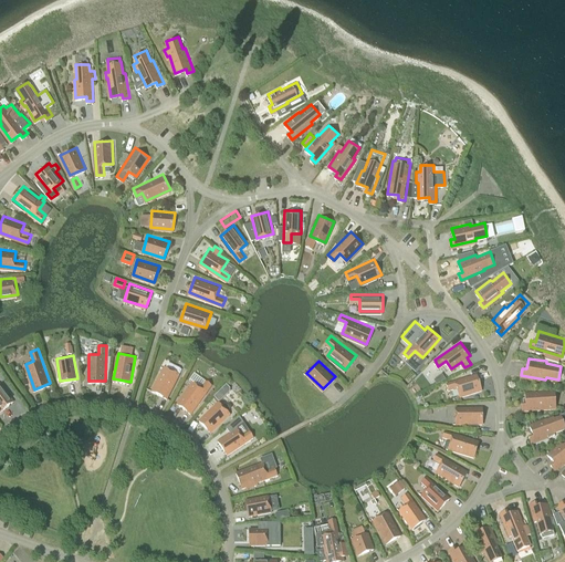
[(167,396),(179,372),(164,364),(153,388),(167,396)]
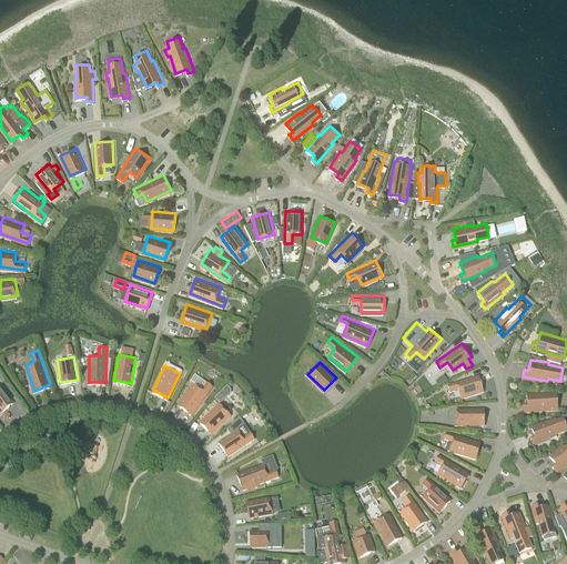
[(462,396),(484,390),(478,373),(448,382),(451,389),(459,386),(462,396)]
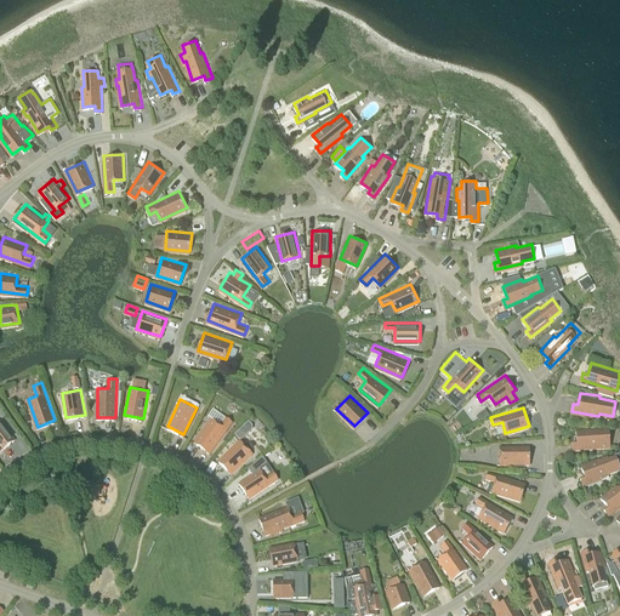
[(194,440),(210,451),(233,418),(226,414),(220,422),(211,416),(194,440)]
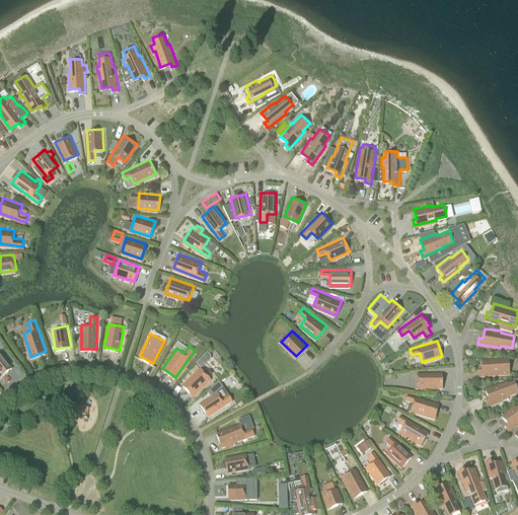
[(0,374),(1,375),(13,365),(0,349),(0,374)]
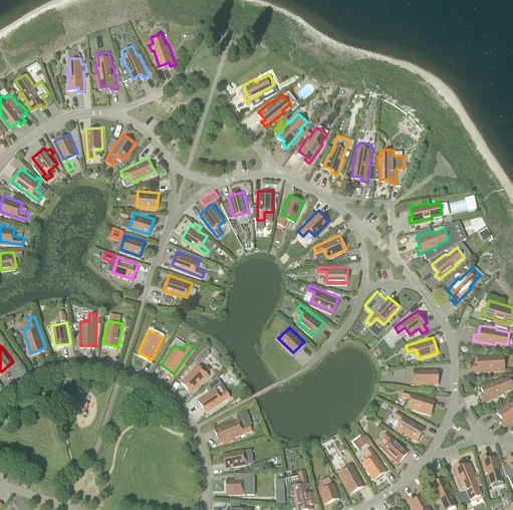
[(195,356),(195,357),(200,361),(203,356),(199,352),(195,356)]
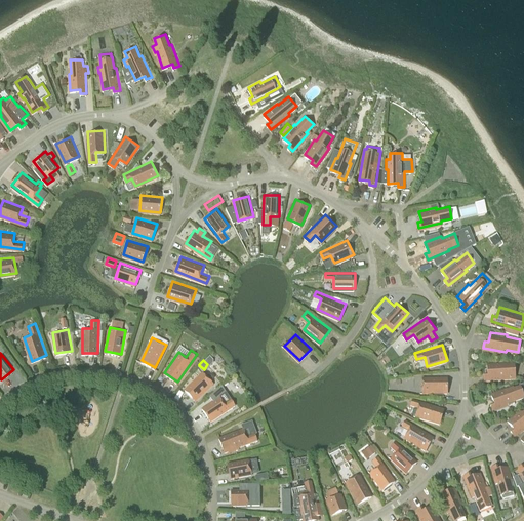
[(485,378),(516,376),(515,360),(487,362),(488,372),(484,372),(485,378)]
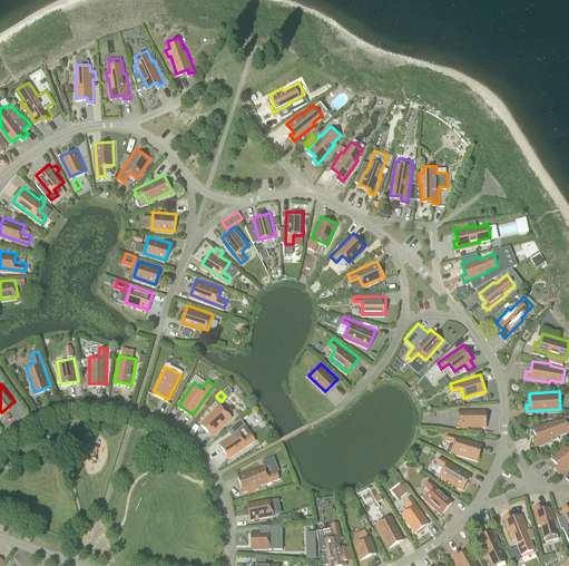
[(213,433),(232,415),(219,402),(200,421),(213,433)]
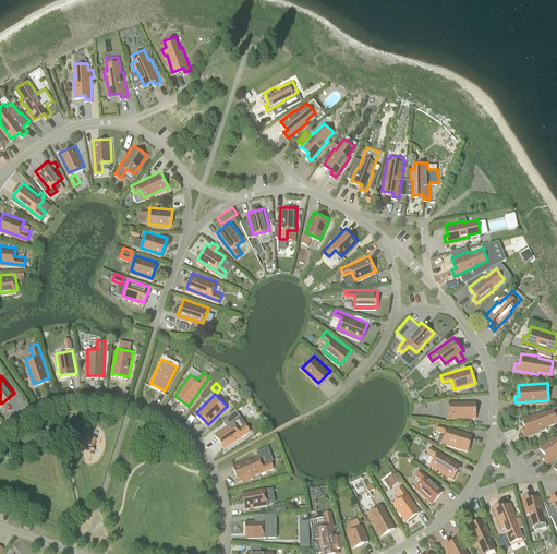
[(450,416),(476,416),(475,399),(449,399),(450,416)]
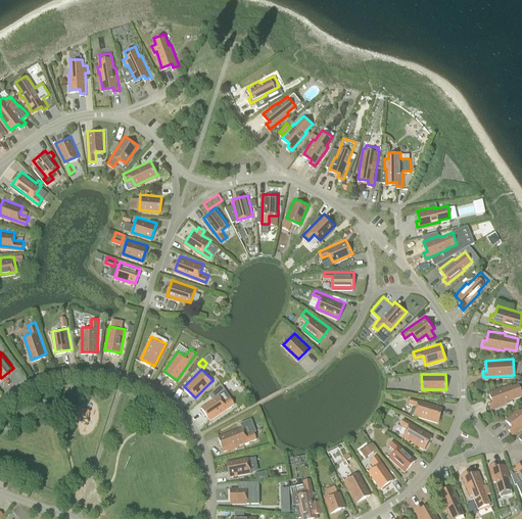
[(512,397),(521,393),(521,389),(519,382),(506,386),(506,384),(489,390),(493,399),(489,402),(491,407),(513,399),(512,397)]
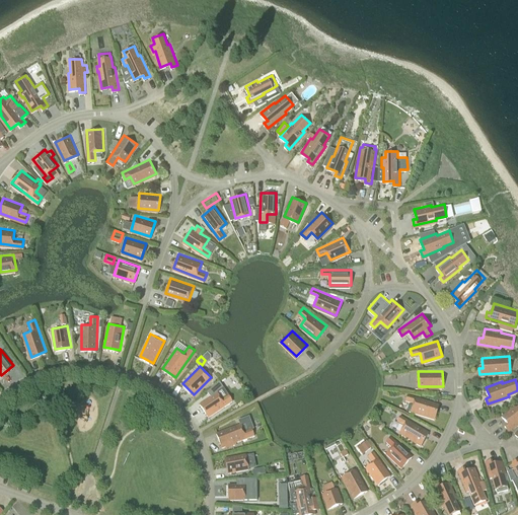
[(200,401),(209,415),(233,398),(229,391),(222,396),(217,390),(200,401)]
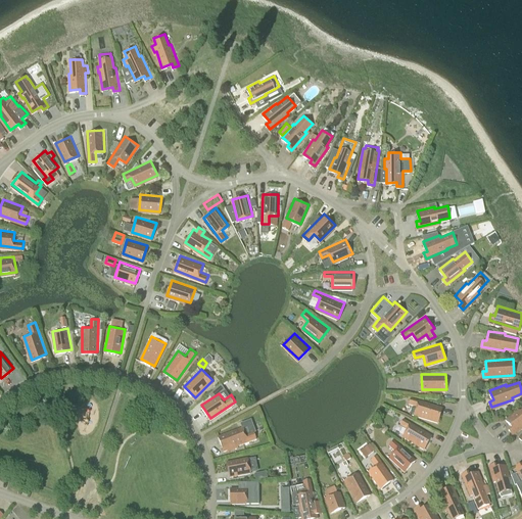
[(438,420),(442,405),(411,395),(409,402),(417,405),(415,413),(438,420)]
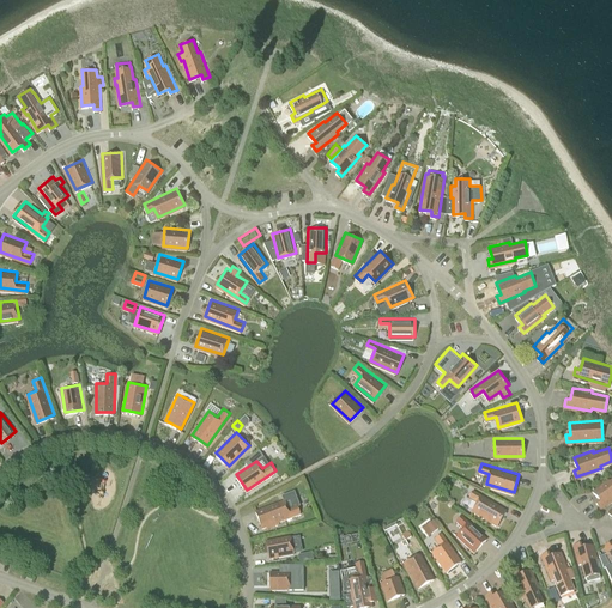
[(611,479),(609,476),(593,488),(600,498),(597,500),(601,506),(611,498),(611,479)]
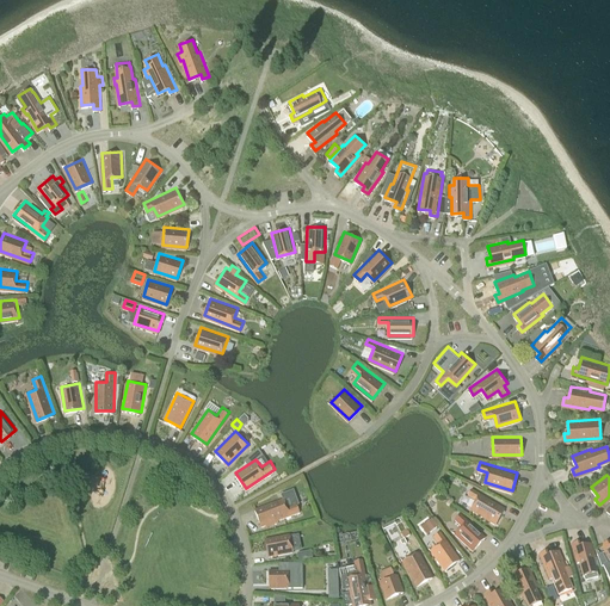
[(495,521),(505,506),(473,487),(469,493),(476,498),(472,507),(495,521)]
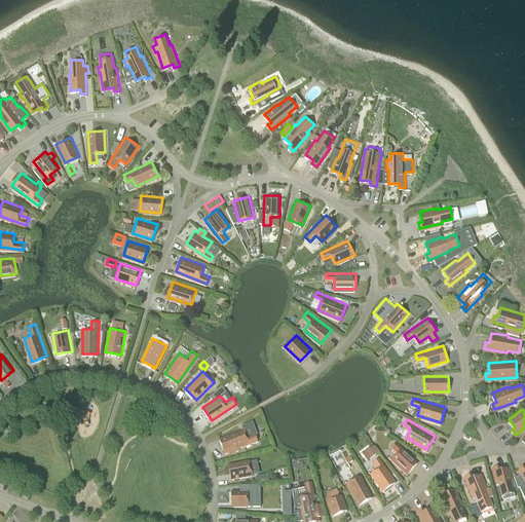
[(220,437),(225,451),(259,439),(256,432),(248,435),(245,426),(220,437)]
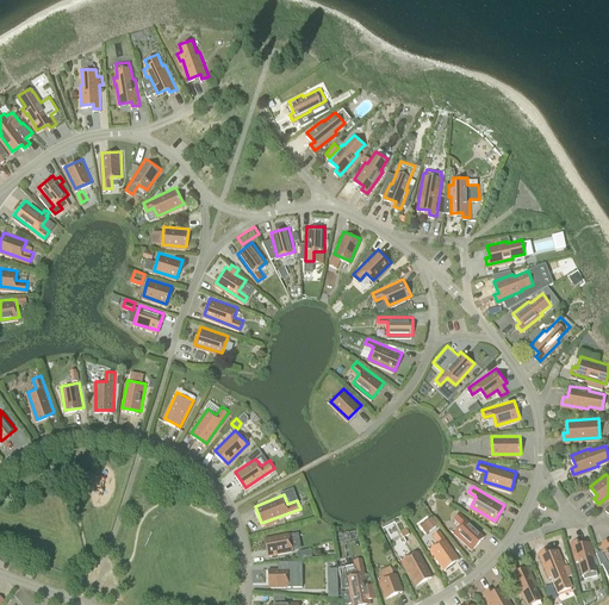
[(472,547),(485,534),(460,510),(454,516),(461,523),(454,530),(472,547)]
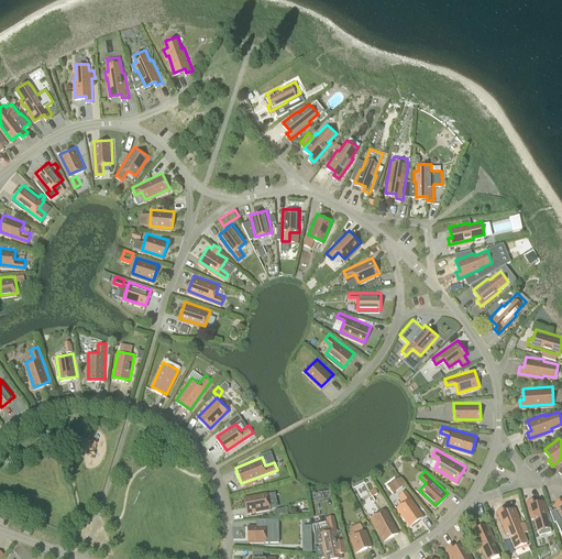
[(398,486),(404,482),(399,477),(398,475),(397,477),(393,480),(398,486)]
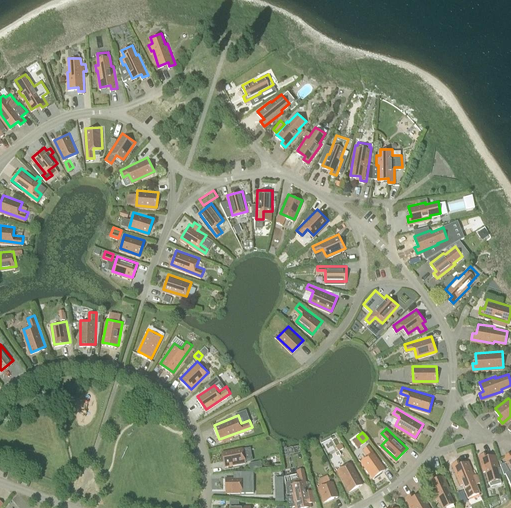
[(373,476),(386,467),(369,444),(364,447),(368,454),(361,459),(373,476)]
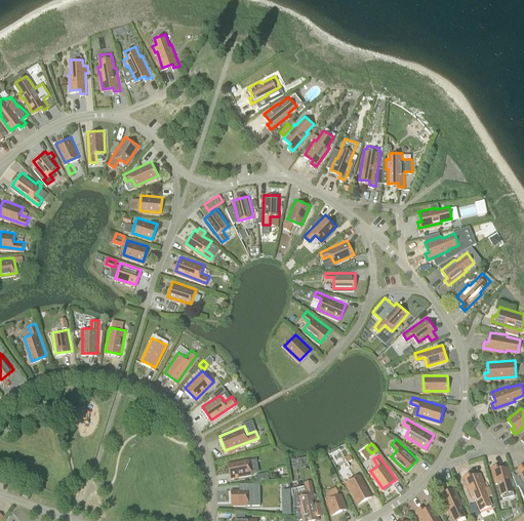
[(231,476),(252,473),(249,456),(229,461),(231,476)]
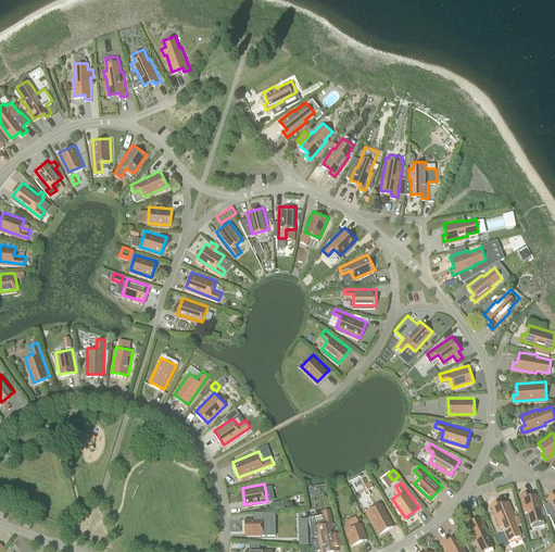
[(533,526),(545,523),(540,506),(542,505),(539,492),(528,496),(527,491),(520,492),(526,510),(528,510),(531,522),(532,522),(533,526)]
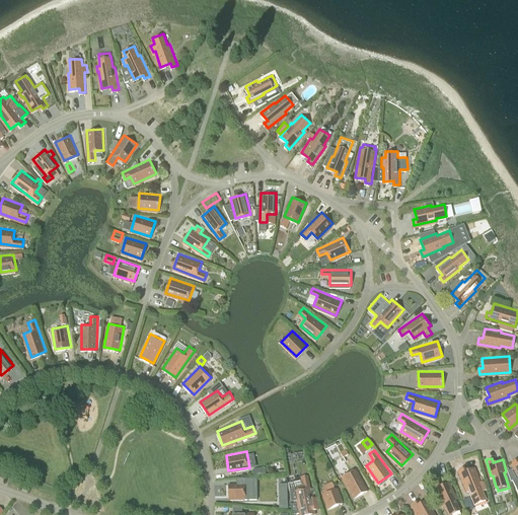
[(467,489),(469,489),(475,503),(487,498),(479,482),(482,481),(475,465),(466,469),(464,465),(458,468),(467,489)]
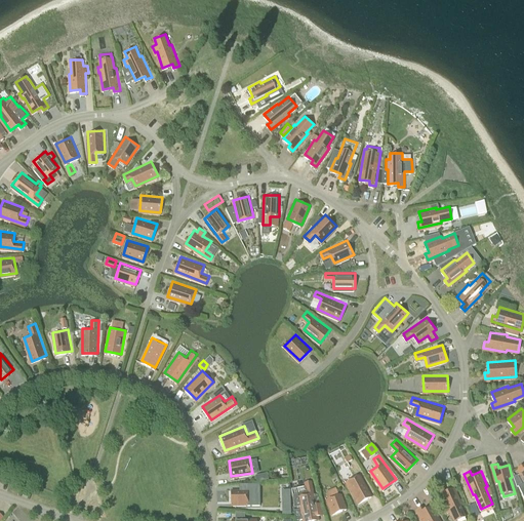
[(358,502),(372,493),(360,472),(347,480),(358,502)]
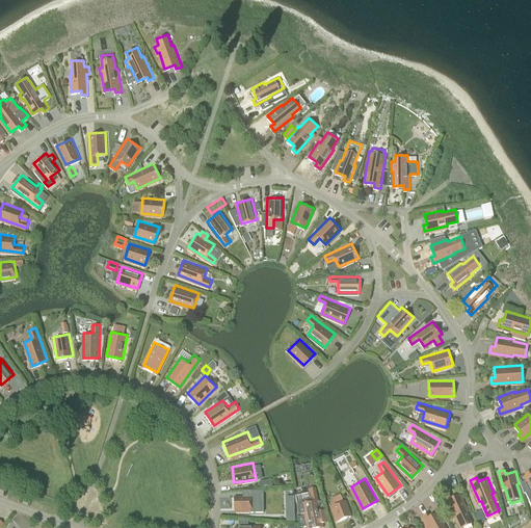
[(309,486),(311,497),(311,499),(313,505),(303,506),(308,527),(324,524),(319,503),(318,495),(316,484),(309,486)]
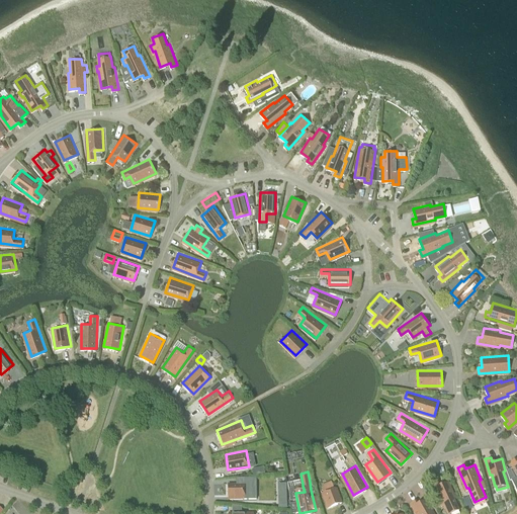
[(448,512),(459,507),(454,496),(456,495),(449,480),(440,484),(438,480),(433,483),(442,503),(444,502),(448,512)]
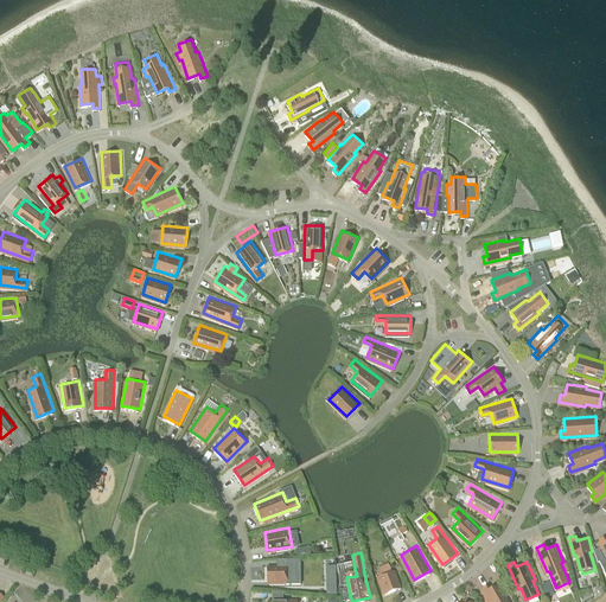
[(268,581),(287,581),(287,563),(268,563),(268,581)]
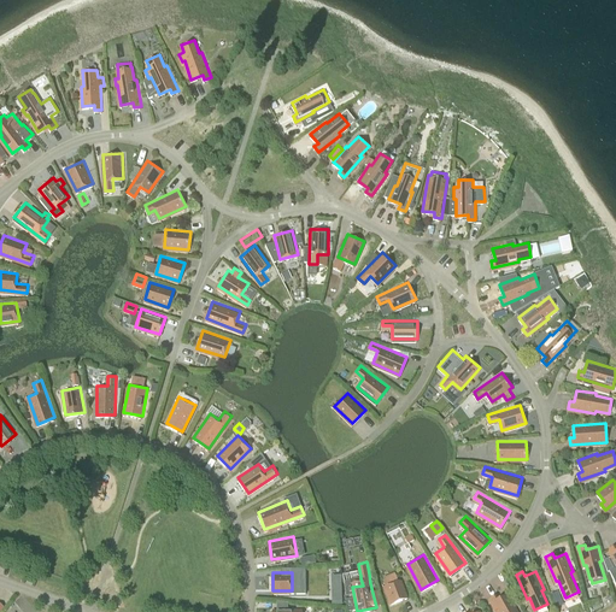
[(391,601),(409,595),(402,577),(383,584),(391,601)]
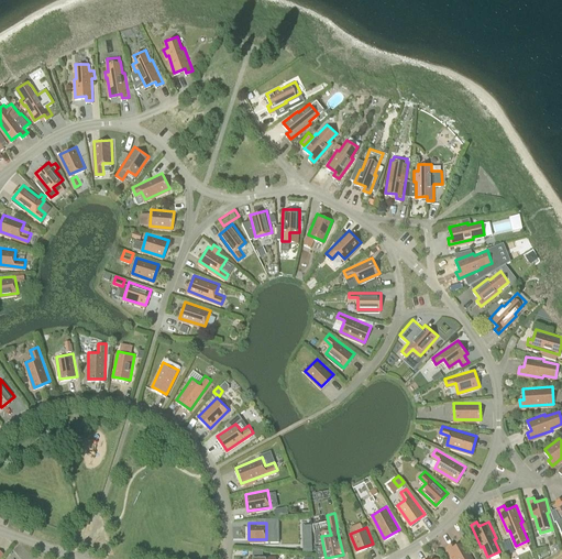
[(454,558),(474,558),(464,540),(454,546),(452,541),(447,545),(454,558)]
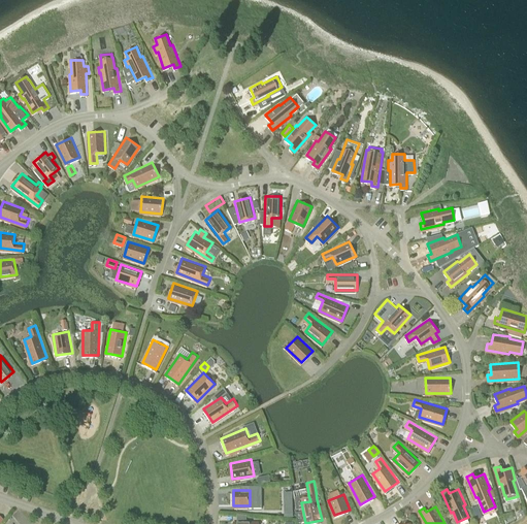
[(292,516),(292,508),(283,508),(283,516),(292,516)]
